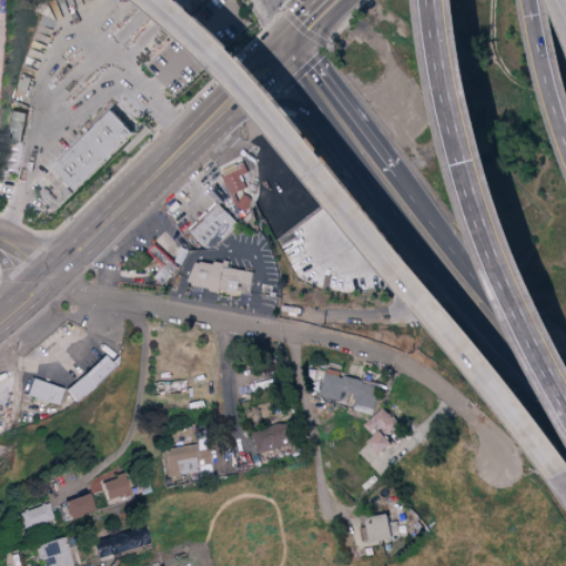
[(26,114),(10,111),(1,155),(18,158),(26,114)]
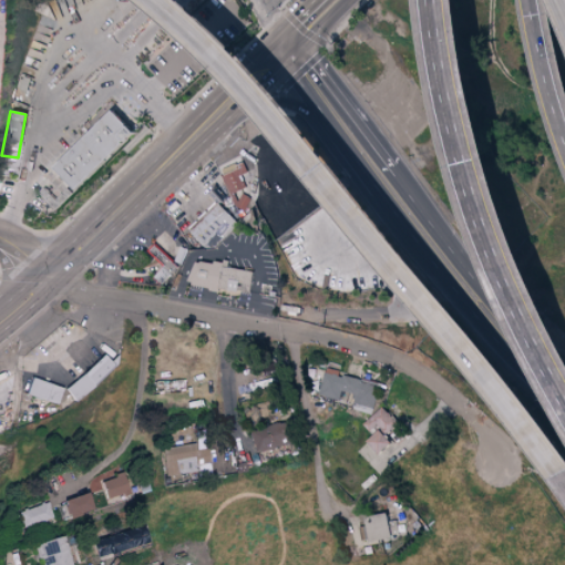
[(54,170),(75,192),(136,135),(114,112),(54,170)]
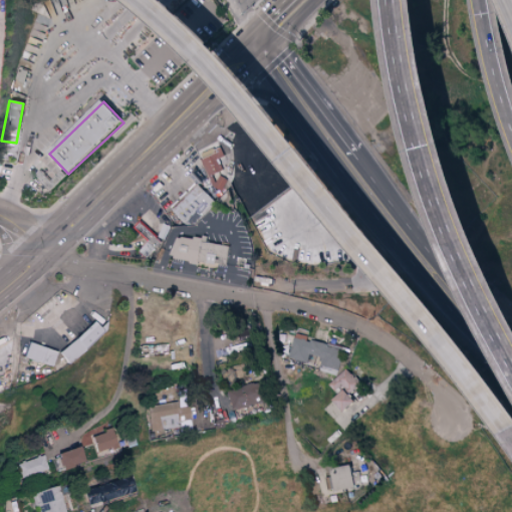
[(213,188),(220,192),(226,180),(218,177),(213,188)]
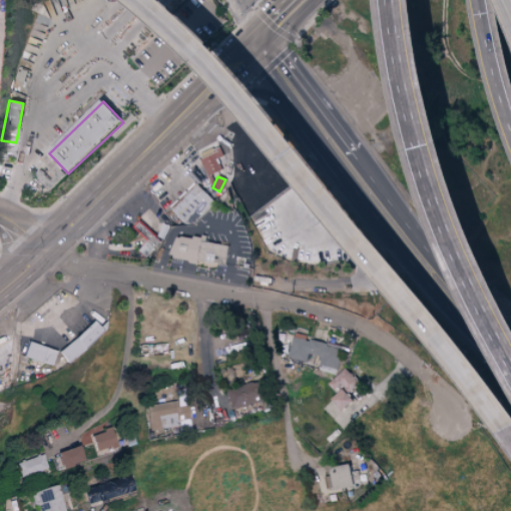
[(169,208),(187,228),(213,202),(195,183),(169,208)]
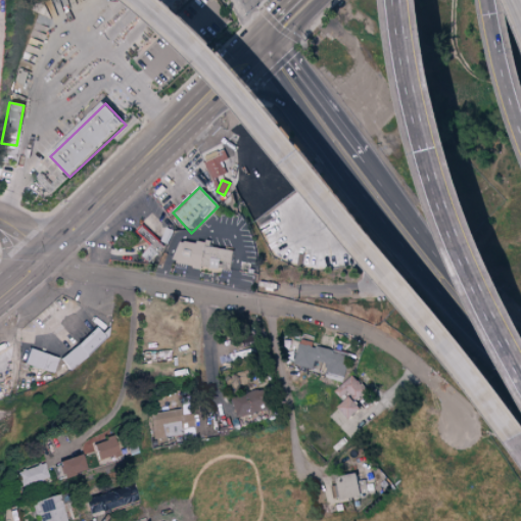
[(142,225),(164,246),(147,264),(140,256),(149,246),(135,232),(142,225)]
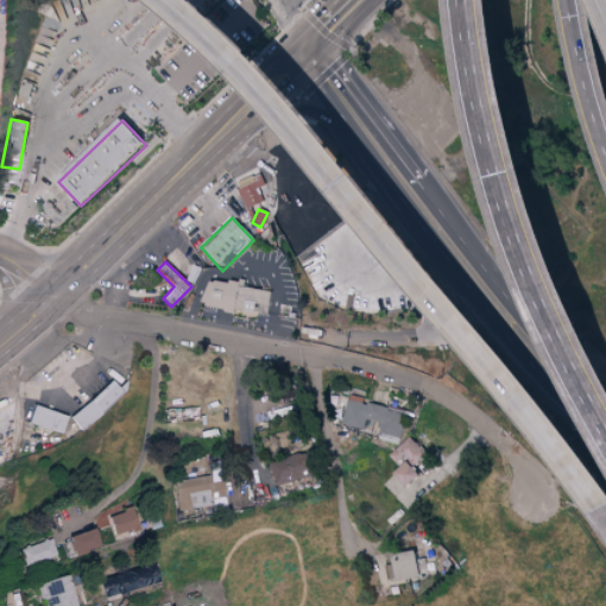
[(266,317),(271,292),(244,288),(244,285),(208,278),(209,270),(202,269),(200,279),(195,278),(193,295),(201,296),(200,304),(266,317)]
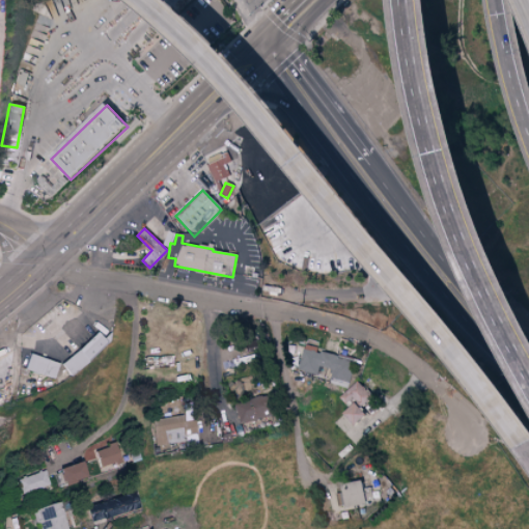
[(67,378),(106,347),(96,335),(58,366),(67,378)]
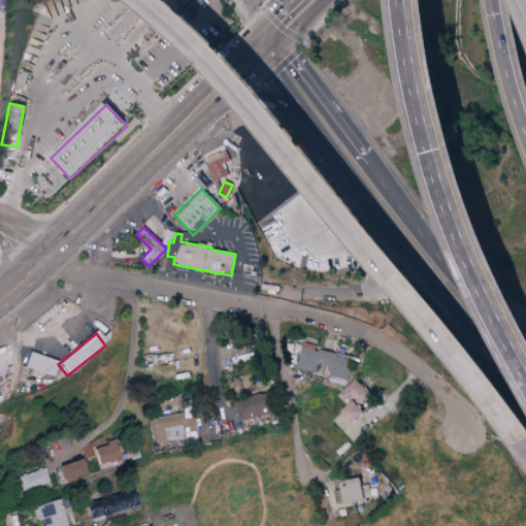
[(297,369),(315,372),(317,364),(329,367),(327,382),(348,386),(353,358),(315,351),(316,346),(302,342),(297,369)]
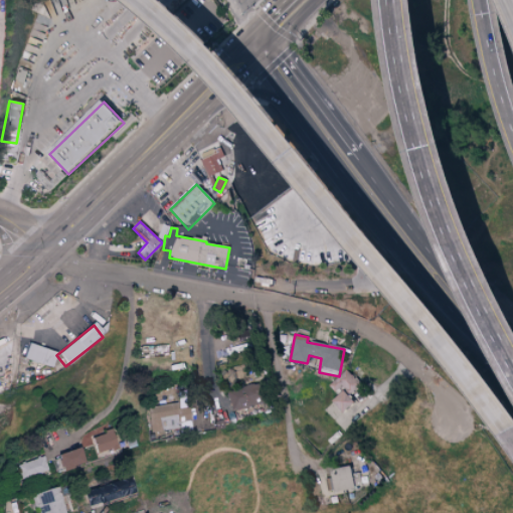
[(53,355),(25,346),(21,361),(49,370),(53,355)]
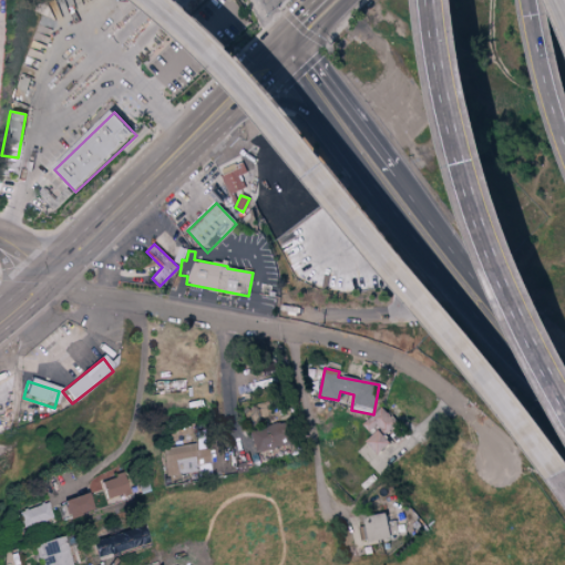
[(366,442),(379,455),(391,443),(384,437),(398,425),(382,408),(362,425),(372,435),(366,442)]
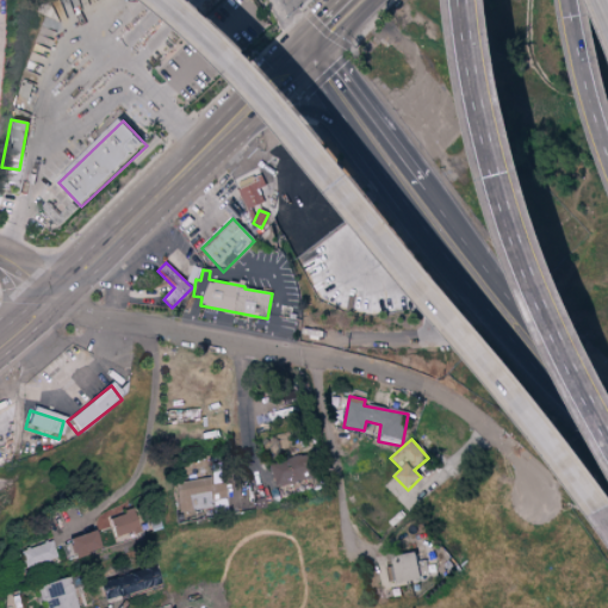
[(271,463),(274,485),(310,481),(306,457),(271,463)]
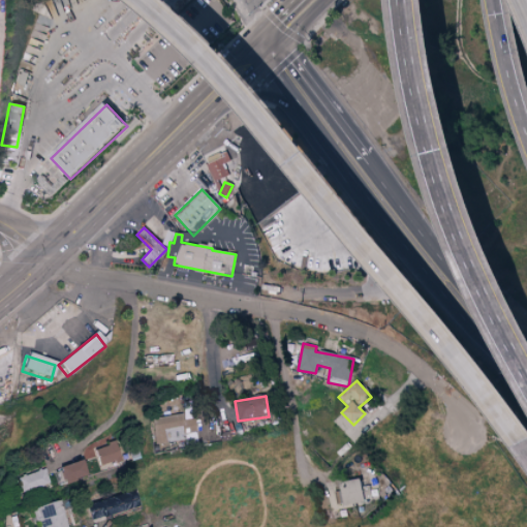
[(182,441),(181,436),(192,434),(190,420),(180,422),(179,415),(148,420),(152,445),(182,441)]
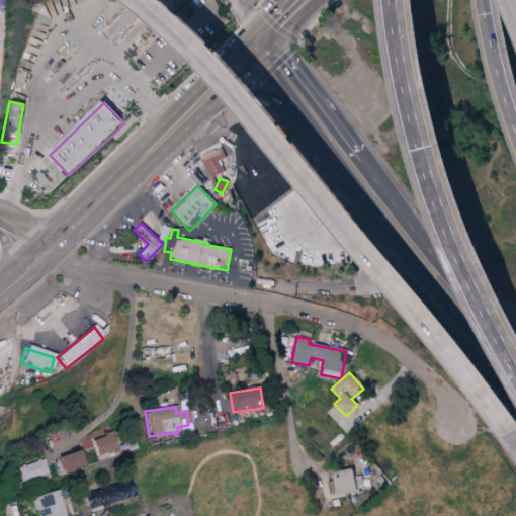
[(94,457),(114,453),(111,436),(90,440),(94,457)]
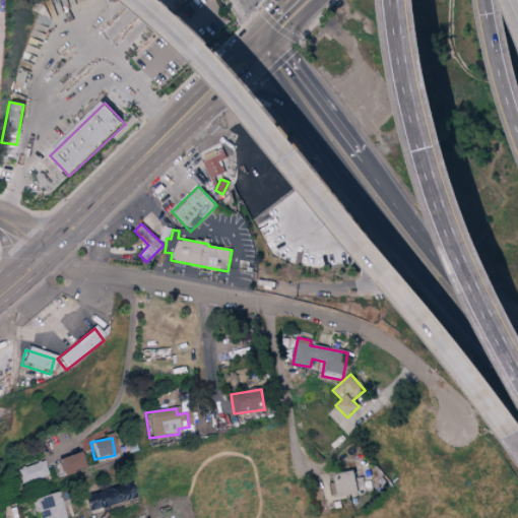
[(83,470),(78,454),(55,461),(60,477),(83,470)]
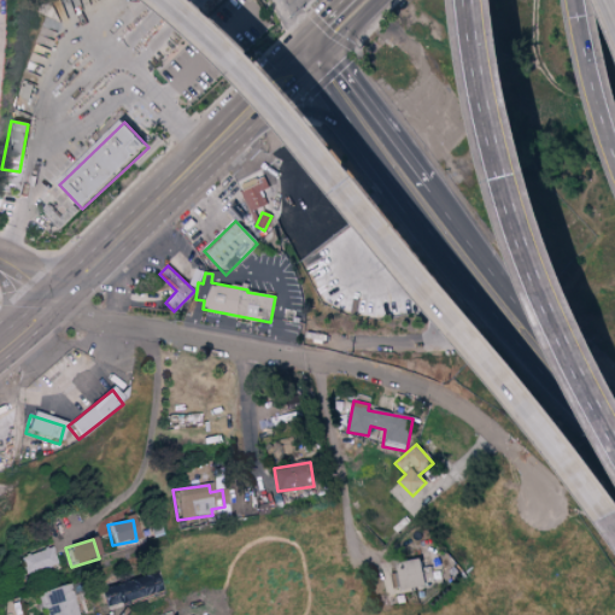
[(17,560),(23,577),(54,566),(48,549),(17,560)]
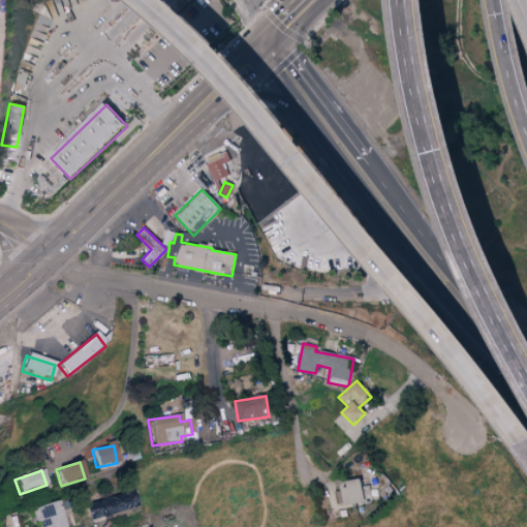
[(370,487),(362,487),(361,482),(340,482),(340,492),(335,492),(336,504),(370,503),(370,487)]
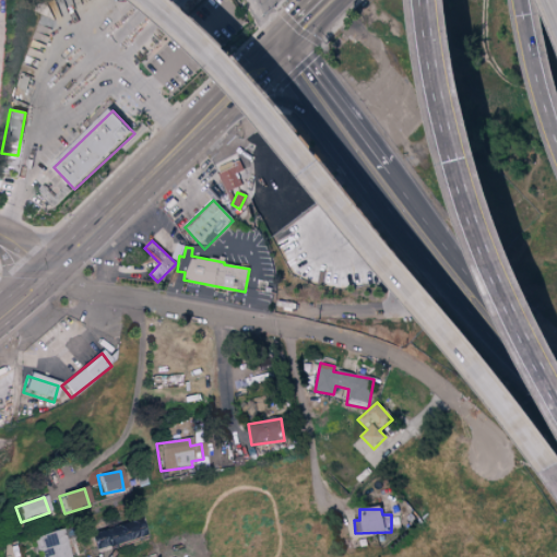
[(93,554),(145,540),(140,519),(86,533),(93,554)]
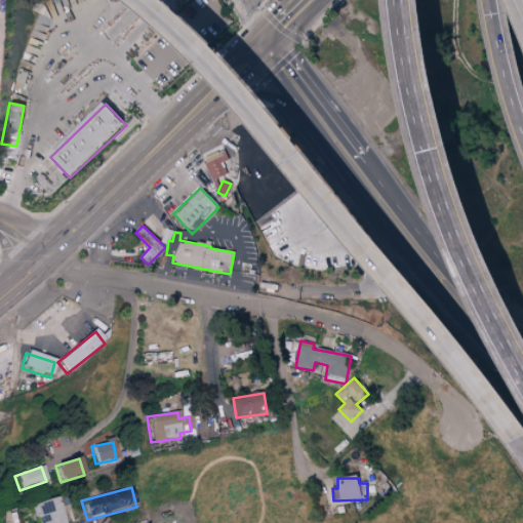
[(63,522),(57,497),(33,504),(37,522),(63,522)]
